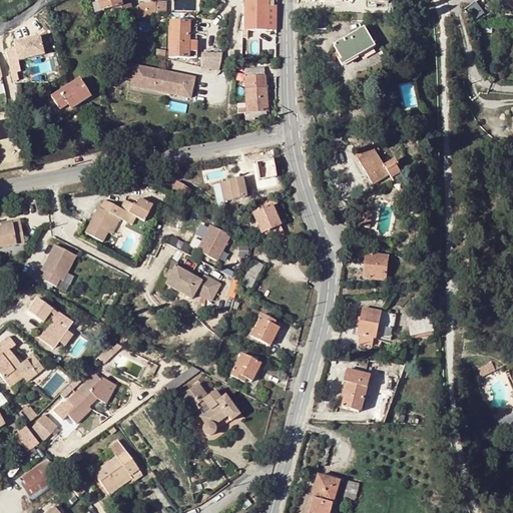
[(128,0),(96,0),(97,3),(92,4),(94,13),(121,6),(122,10),(130,7),(128,0)]
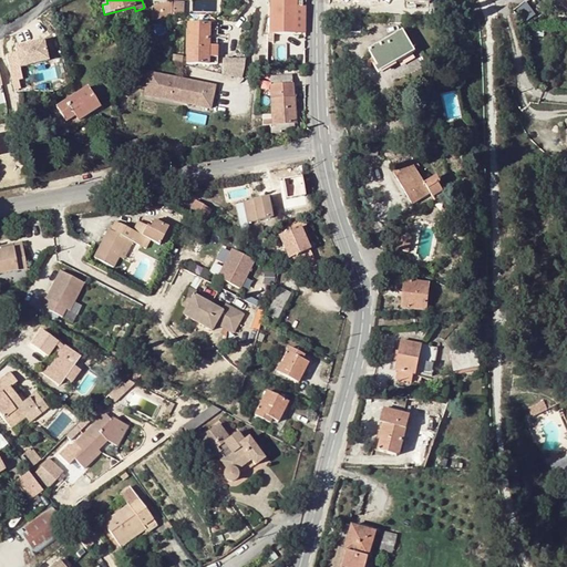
[(172,0),(172,19),(176,19),(176,16),(183,17),(183,0),(172,0)]
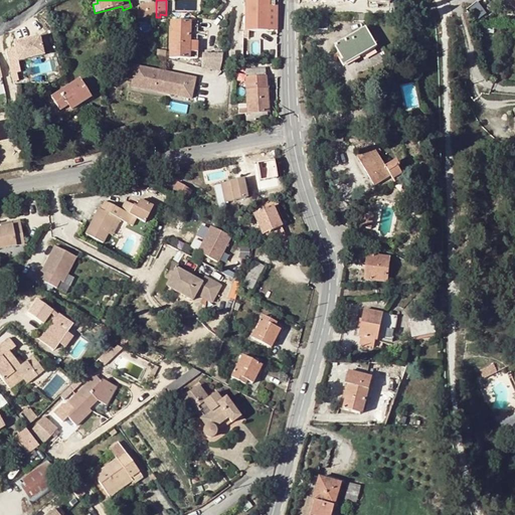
[(244,0),(244,31),(250,31),(267,31),(269,31),(270,31),(270,5),(270,0),(244,0)]
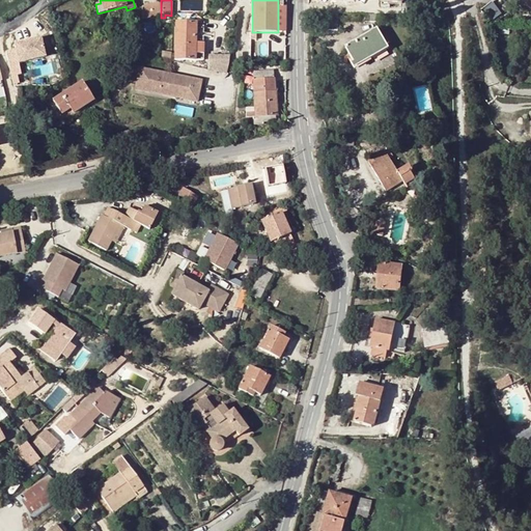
[(160,15),(161,1),(143,6),(143,19),(160,15)]
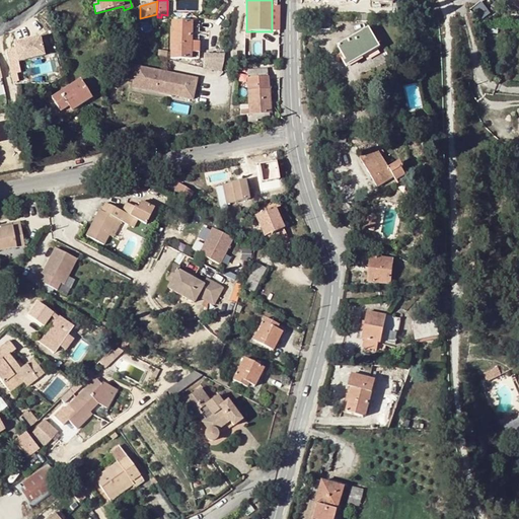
[(476,5),(482,18),(490,15),(486,2),(476,5)]
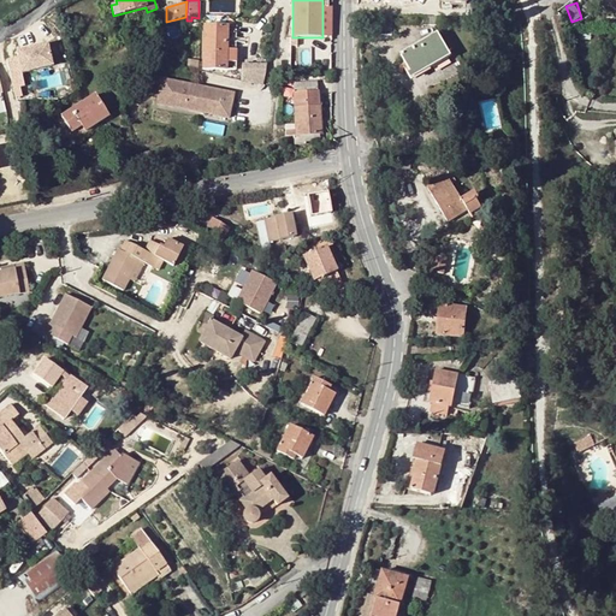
[(394,17),(384,16),(383,35),(394,36),(394,17)]
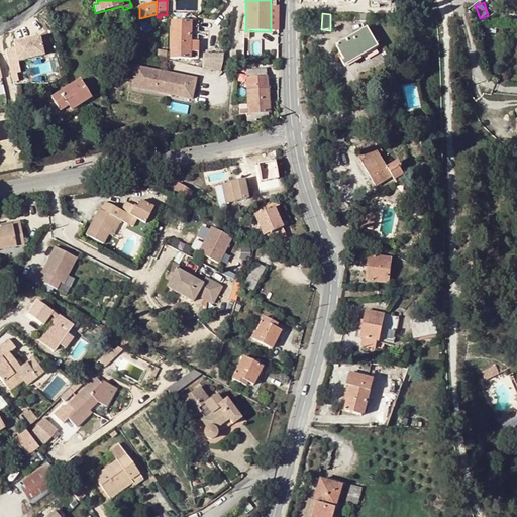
[(191,23),(171,22),(170,58),(190,58),(190,53),(197,53),(198,26),(191,26),(191,23)]
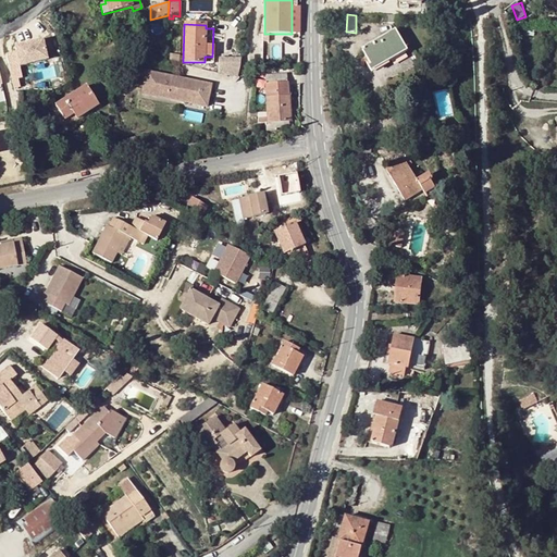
[(397,31),(363,49),(372,65),(382,60),(384,64),(408,51),(397,31)]
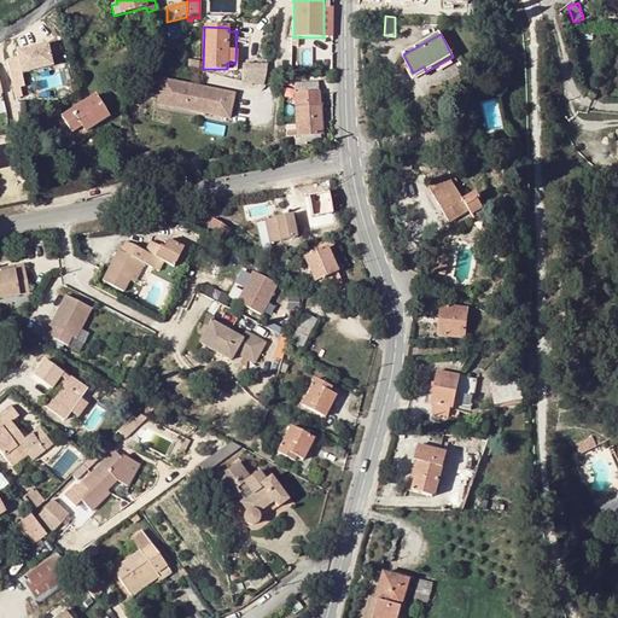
[(291,38),(291,58),(307,58),(307,45),(320,46),(320,42),(301,44),(301,38),(293,38),(291,38)]
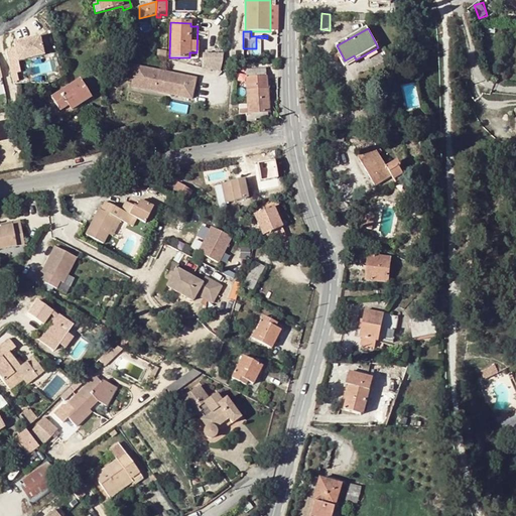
[(31,50),(26,50),(26,58),(45,57),(45,46),(30,46),(31,50)]
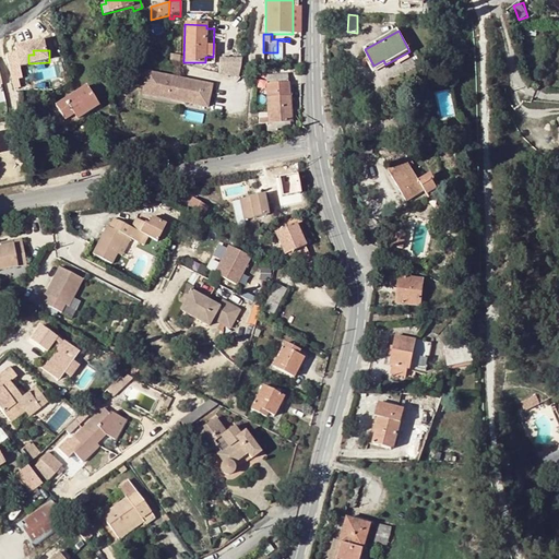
[(242,61),(222,57),(218,72),(240,76),(242,61)]
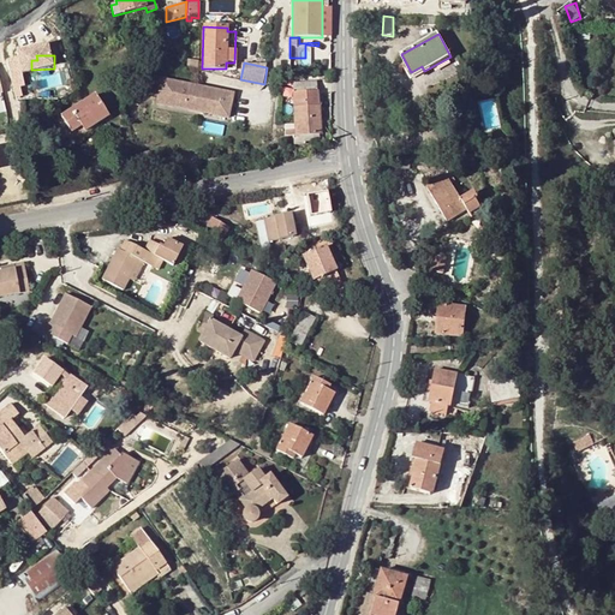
[(411,78),(424,71),(422,66),(411,72),(407,73),(411,78)]
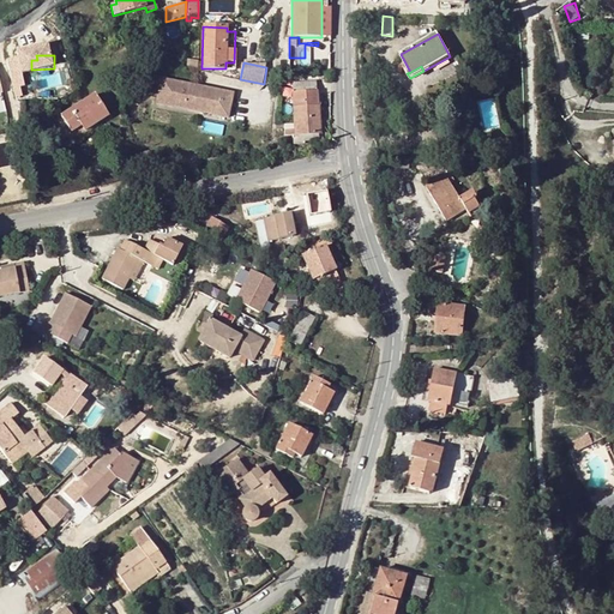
[(233,92),(161,79),(157,104),(211,114),(214,100),(232,102),(233,92)]
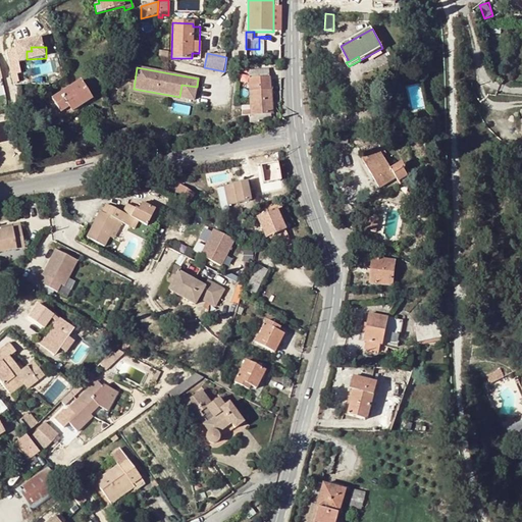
[(248,70),(250,101),(271,100),(268,69),(248,70)]
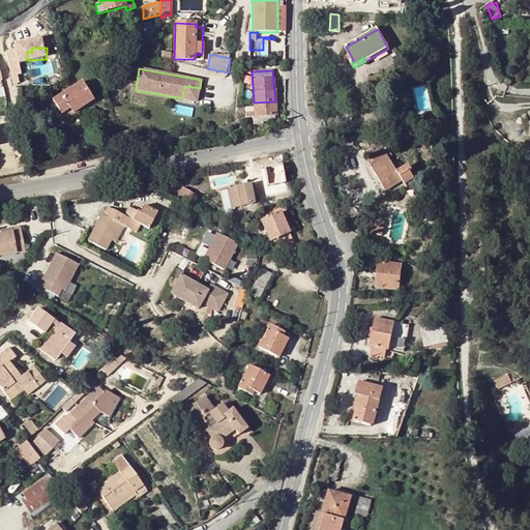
[(83,82),(67,92),(54,99),(64,118),(72,113),(93,100),(83,82)]
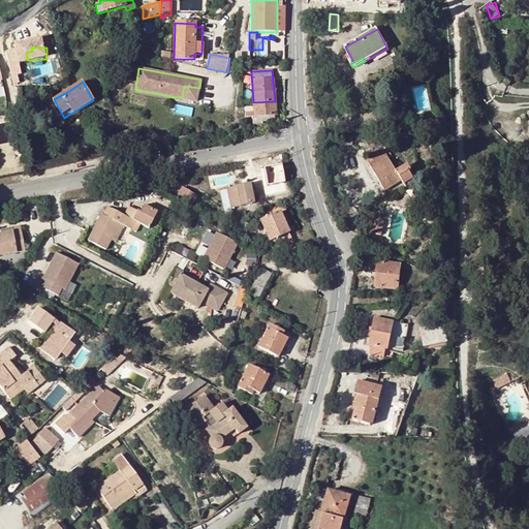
[(199,88),(184,86),(182,98),(196,101),(199,88)]
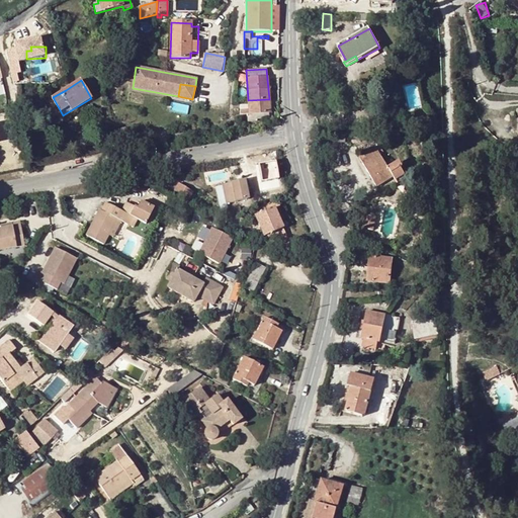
[(269,99),(248,100),(248,105),(240,105),(240,113),(247,114),(247,122),(257,121),(257,119),(257,114),(269,114),(269,99)]
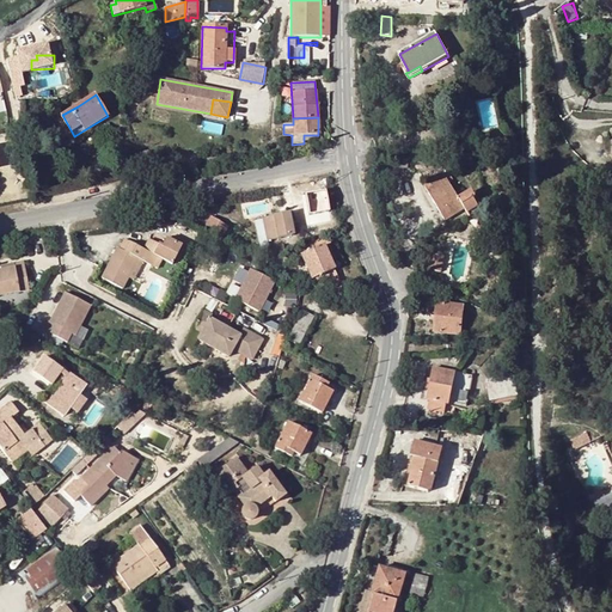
[(150,155),(139,157),(144,184),(154,182),(150,155)]
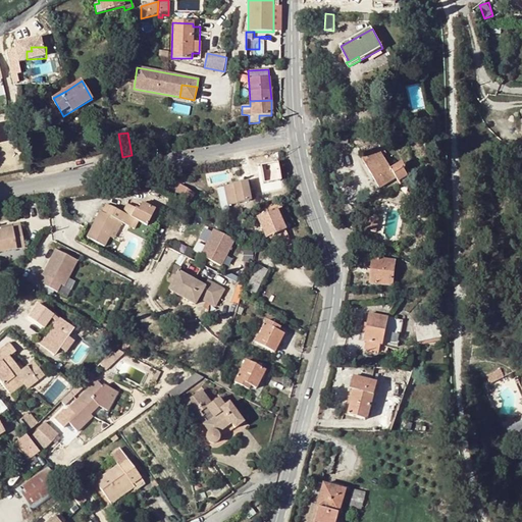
[(193,135),(184,136),(185,144),(194,143),(193,135)]
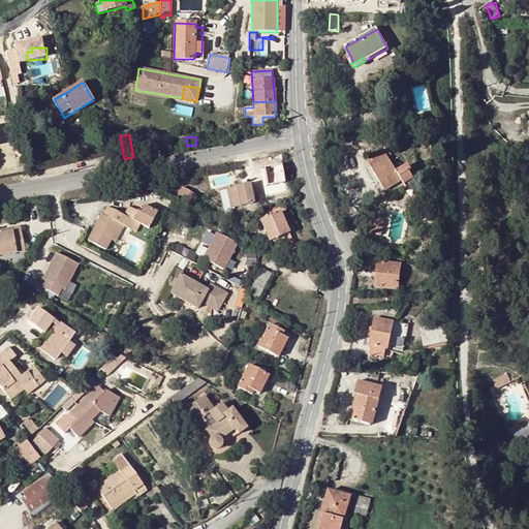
[(409,173),(411,170),(407,164),(397,172),(389,158),(383,151),(367,160),(385,190),(401,180),(406,187),(414,182),(409,173)]
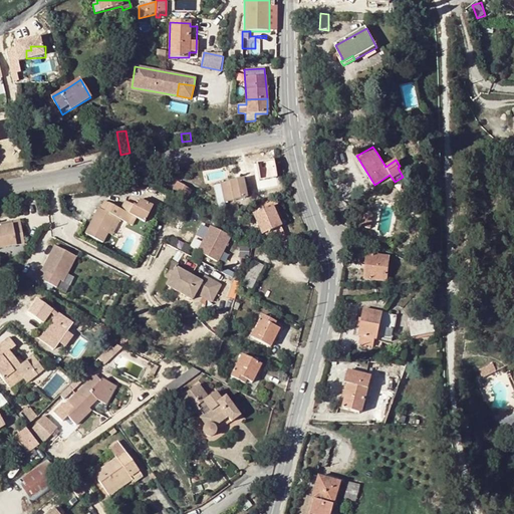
[(243,178),(221,183),(224,201),(246,196),(243,178)]
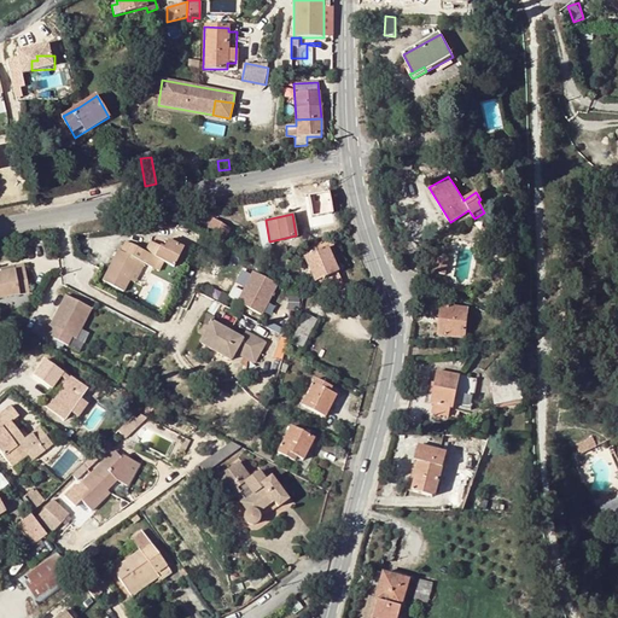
[(231,229),(214,220),(208,231),(225,240),(231,229)]
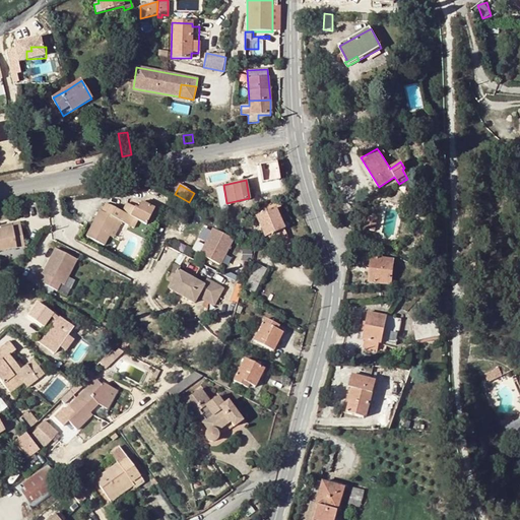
[(434,207),(434,199),(425,199),(425,207),(434,207)]
